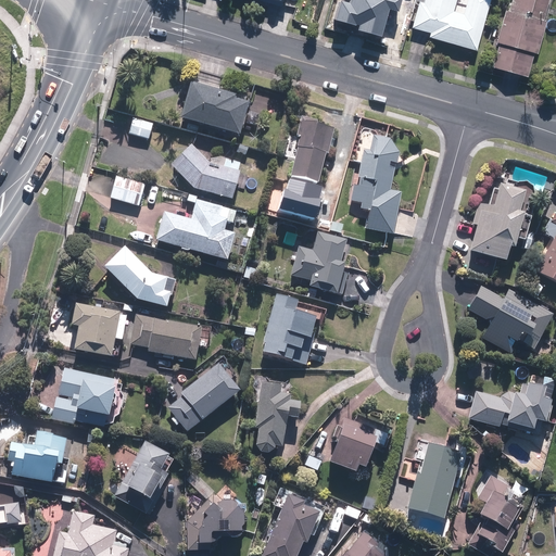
[(357,0),(354,12),(386,21),(391,0),(357,0)]
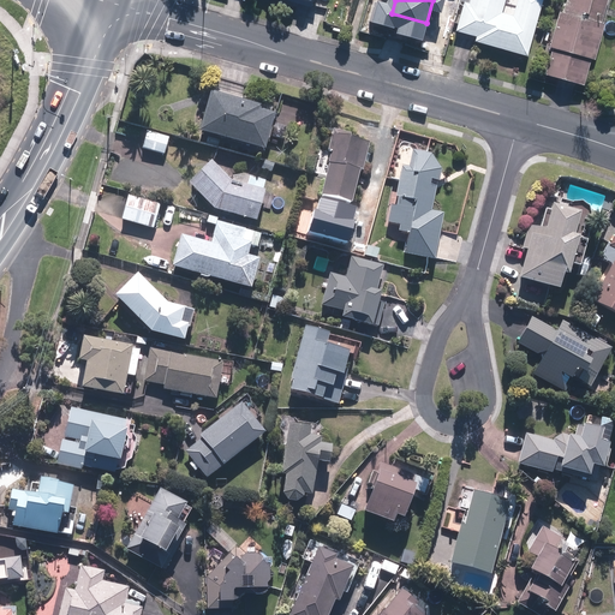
[(478,35),(476,41),(527,55),(543,0),(518,0),(514,16),(503,12),(506,0),(471,0),(471,4),(466,3),(459,30),(478,35)]
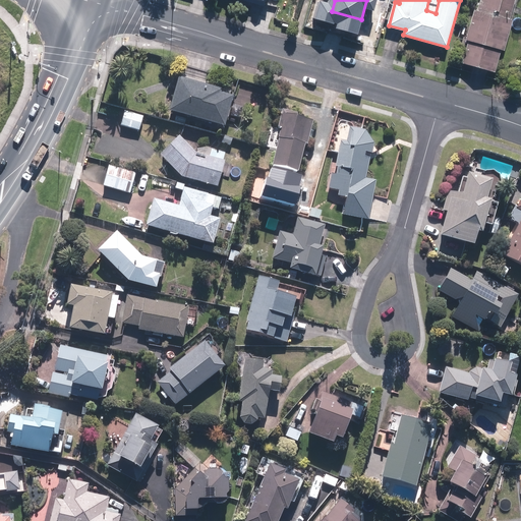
[(463,62),(495,71),(502,49),(504,49),(512,19),(510,19),(515,0),(480,0),(477,11),(475,10),(467,39),(469,39),(463,62)]
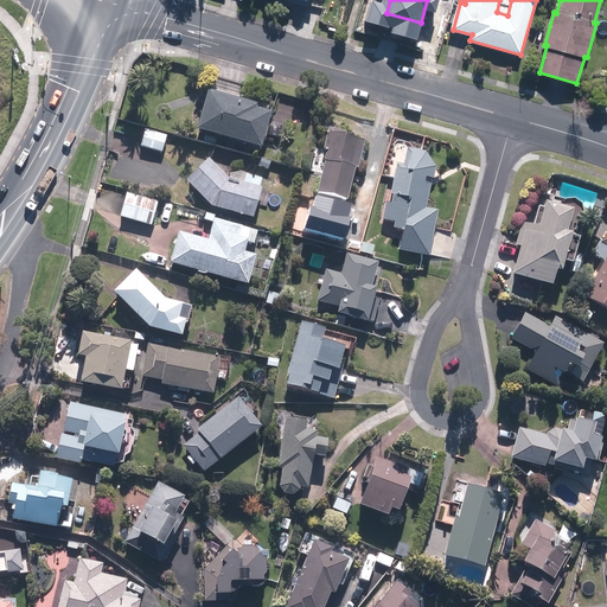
[(210,90),(199,131),(263,148),(274,108),(210,90)]
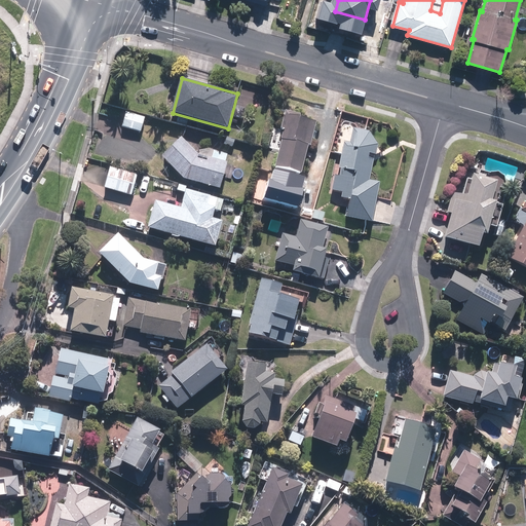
[(125,111),(121,125),(141,132),(146,116),(125,111)]
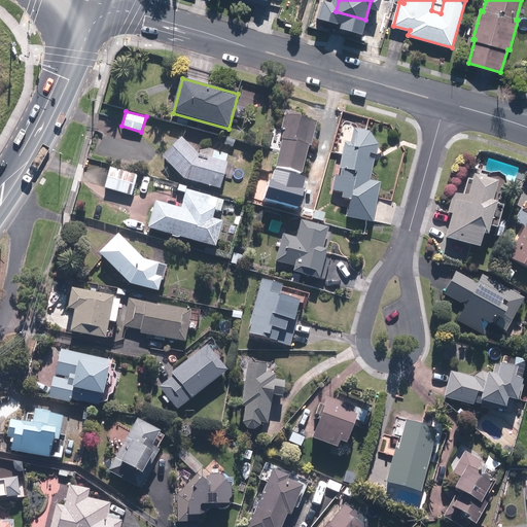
[(288,114),(272,180),(301,187),(317,123),(288,114)]
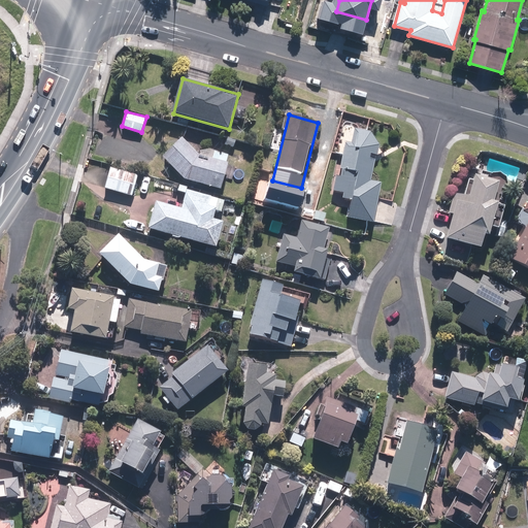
[(352,128),(339,143),(337,155),(342,155),(340,165),(335,165),(331,191),(343,192),(342,199),(350,200),(348,220),(375,223),(381,180),(371,179),(374,155),(381,156),(382,146),(371,131),(352,128)]
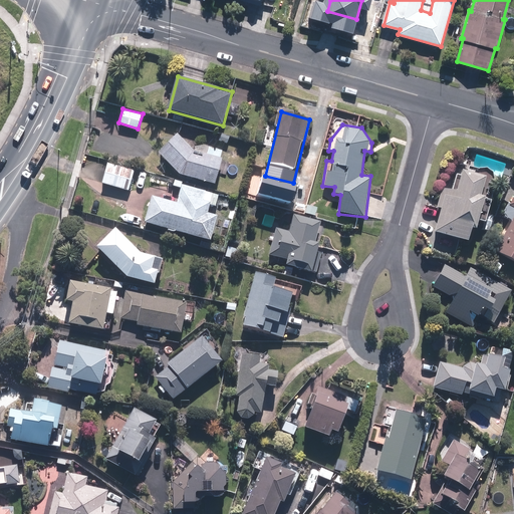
[(226,175),(230,162),(194,153),(179,136),(160,152),(181,175),(216,184),(218,173),(226,175)]
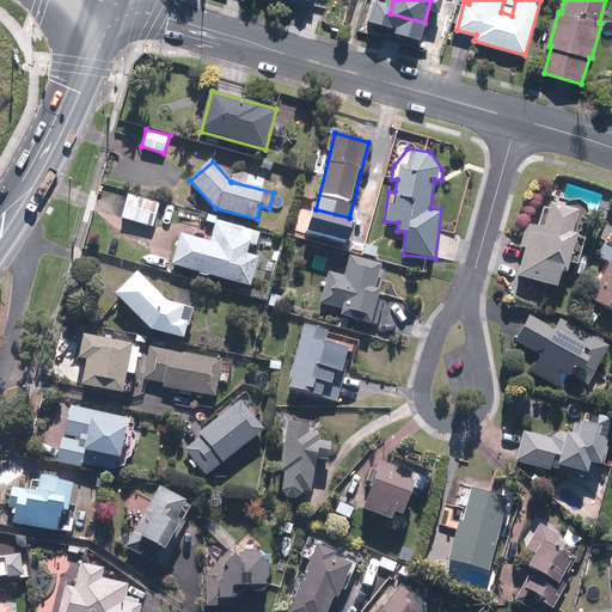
[(128,191),(121,219),(154,228),(160,200),(128,191)]
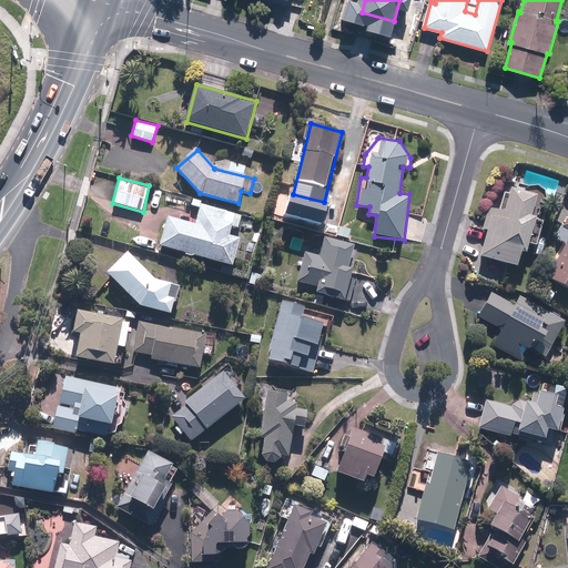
[(487,230),(480,257),(518,266),(521,252),(527,253),(529,244),(537,246),(543,224),(537,223),(544,194),(510,186),(509,191),(503,190),(498,208),(487,205),(482,229),(487,230)]
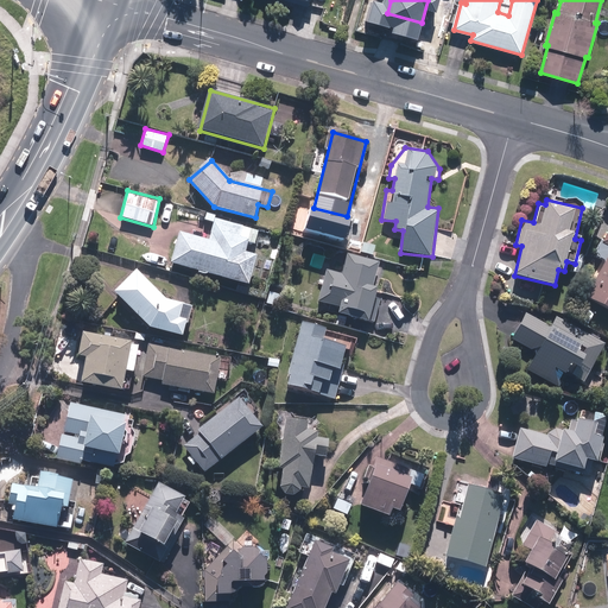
[(179,232),(171,263),(249,284),(258,255),(244,252),(247,239),(241,238),(245,225),(215,217),(209,240),(179,232)]
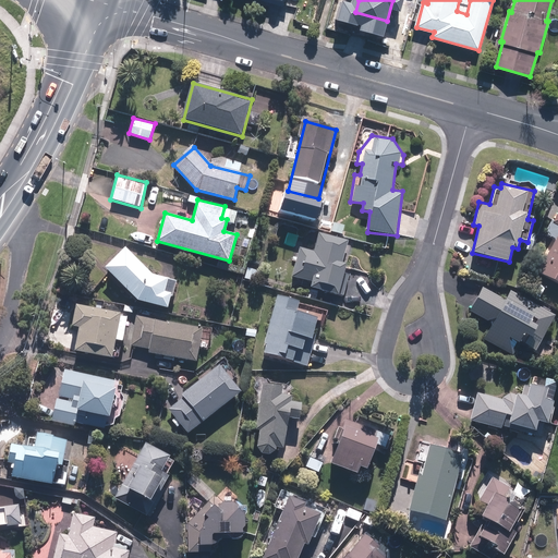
[(557,223),(557,235),(538,271),(557,282),(557,210),(553,221),(557,223)]
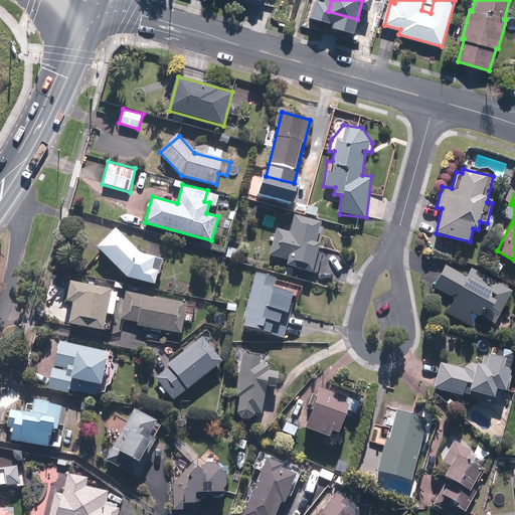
[(310,283),(329,287),(335,281),(344,283),(350,256),(320,250),(325,227),(319,226),(320,221),(294,215),(292,224),(279,221),(277,228),(271,255),(287,260),(285,266),(313,272),(310,283)]
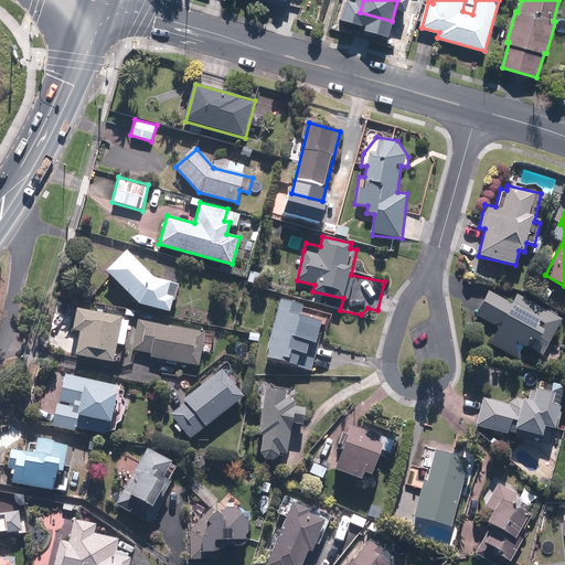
[(106,269),(139,304),(171,311),(174,298),(168,297),(172,281),(155,278),(128,249),(106,269)]
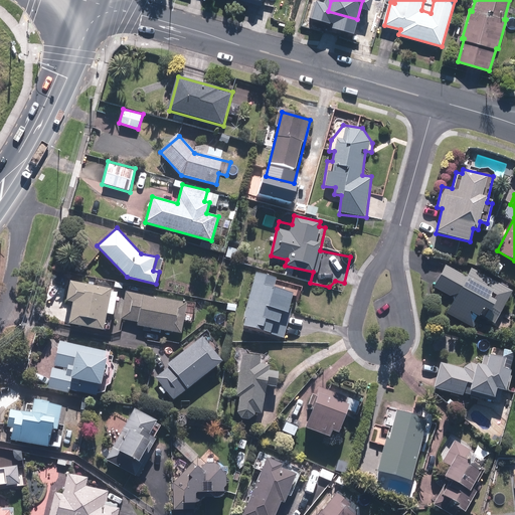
[(447,265),(435,288),(455,298),(446,314),(472,327),(478,315),(495,324),(512,291),(490,280),(487,286),(447,265)]
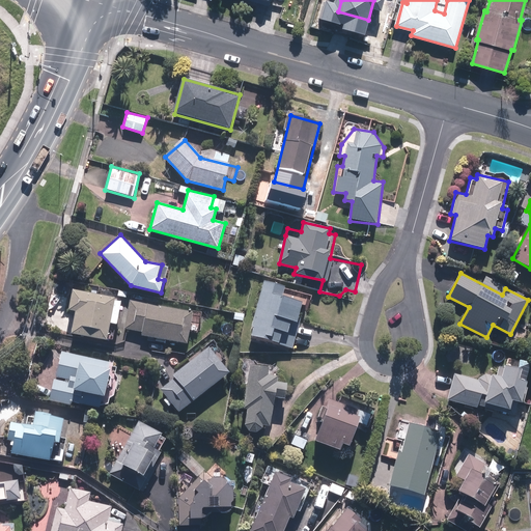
[(264,281),(251,336),(295,347),(307,300),(285,295),(287,287),(264,281)]
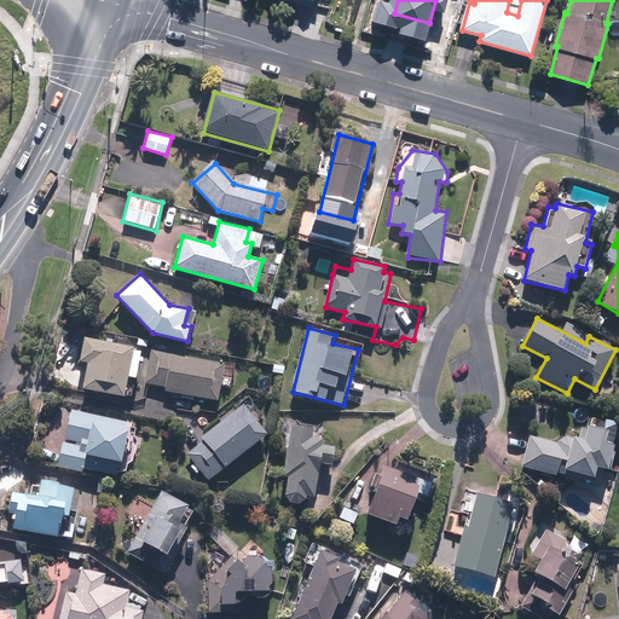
[(136,345),(84,337),(81,362),(88,363),(85,392),(127,398),(129,377),(138,379),(142,351),(136,351),(136,345)]
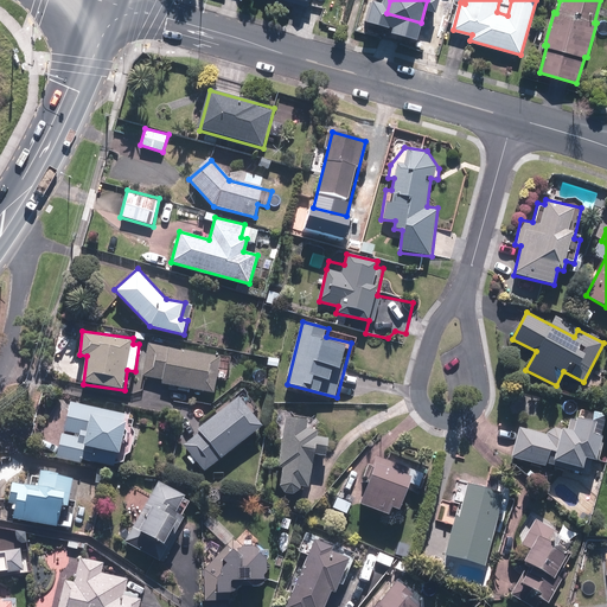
[(140,369),(144,369),(142,377),(163,381),(161,384),(215,394),(217,379),(228,381),(231,357),(148,343),(146,357),(141,356),(140,369)]
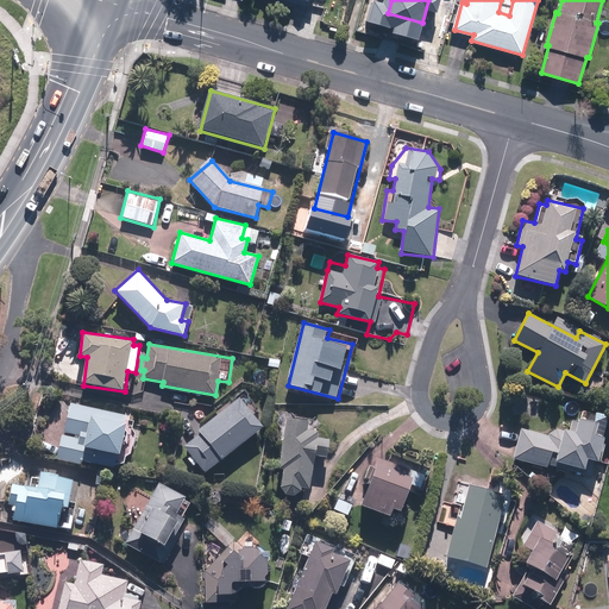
[(183,447),(190,456),(187,459),(194,466),(198,464),(205,473),(262,426),(238,396),(198,429),(200,433),(183,447)]
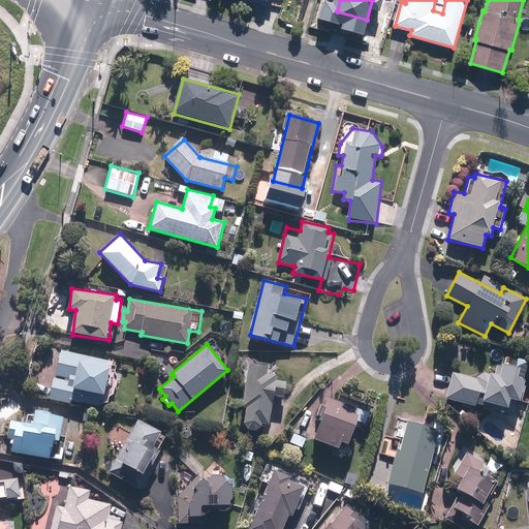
[(114,361),(61,350),(52,401),(71,404),(72,402),(99,407),(101,396),(106,397),(114,361)]
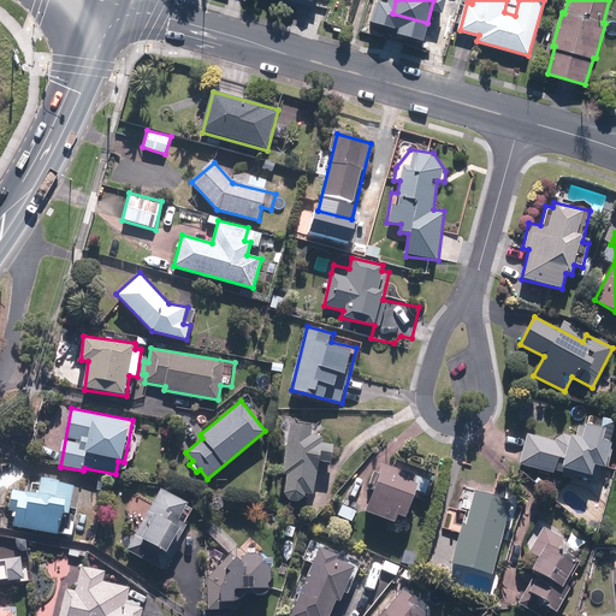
[(527,431),(520,466),(596,481),(599,468),(605,469),(615,419),(586,414),(584,425),(578,424),(575,434),(557,431),(556,437),(527,431)]
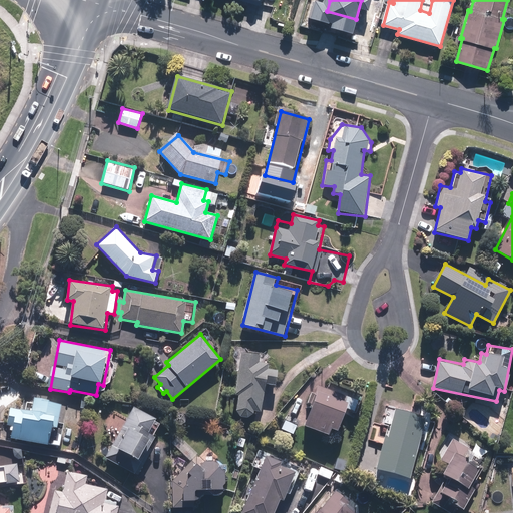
[(267,354),(239,351),(235,395),(238,396),(236,410),(237,410),(237,411),(237,412),(237,413),(238,414),(238,415),(239,416),(240,417),(241,417),(241,418),(242,418),(243,418),(244,418),(245,419),(246,419),(247,418),(248,418),(249,418),(250,417),(251,416),(252,416),(252,415),(253,414),(253,413),(254,412),(254,411),(263,412),(266,384),(277,385),(279,369),(266,368),(267,354)]
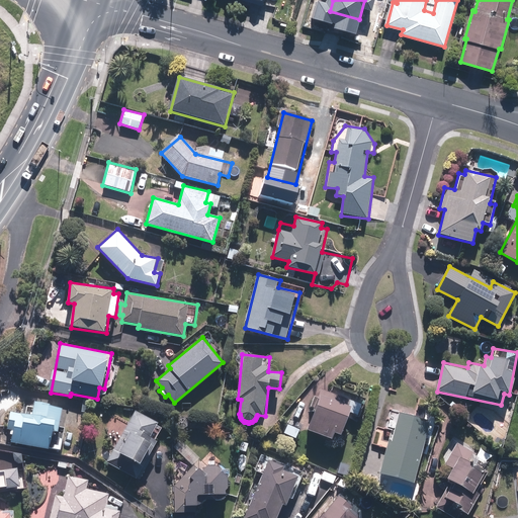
[(316,407),(308,428),(334,438),(336,432),(342,434),(355,401),(322,389),(319,397),(314,395),(310,405),(316,407)]
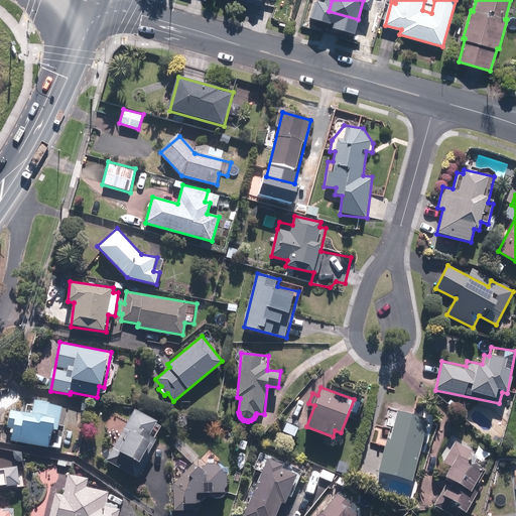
[(11,429),(9,441),(61,448),(66,422),(61,421),(63,407),(40,404),(39,412),(10,408),(7,428),(11,429)]
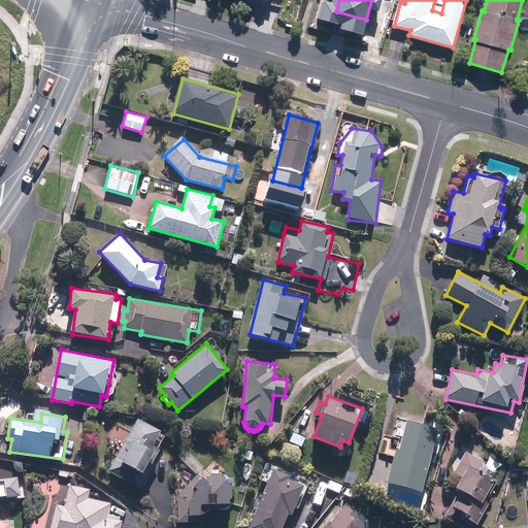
[(398,439),(387,483),(422,492),(439,427),(398,417),(393,437),(398,439)]
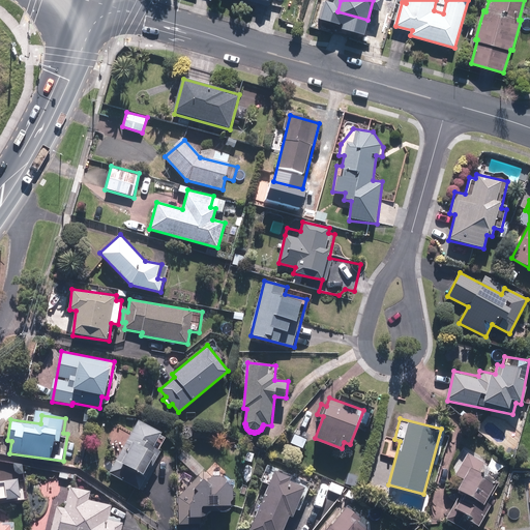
[(138,419),(108,472),(140,491),(163,449),(155,445),(163,434),(138,419)]
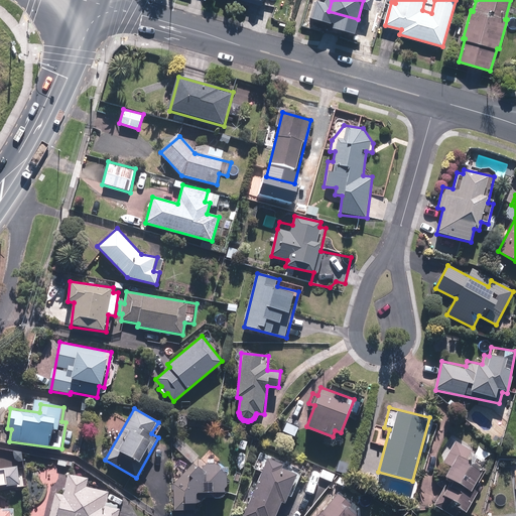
[(456,507),(466,513),(480,488),(476,486),(486,468),(482,466),(490,453),(478,446),(476,452),(452,438),(439,461),(449,467),(443,477),(449,480),(441,495),(457,504),(456,507)]
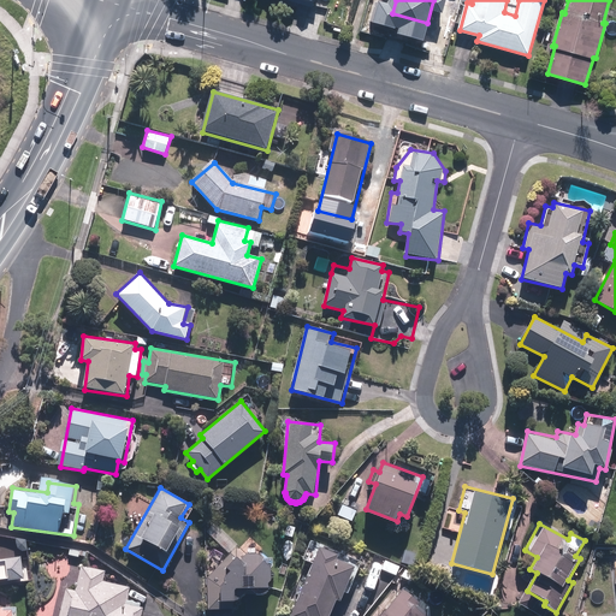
[(207,539),(206,582),(205,610),(235,611),(236,587),(268,588),(270,569),(268,568),(268,567),(267,566),(266,563),(265,562),(264,562),(262,561),(261,560),(260,558),(259,557),(258,557),(256,556),(254,556),(253,555),(252,555),(249,555),(248,555),(247,555),(244,555),(243,555),(243,540),(207,539)]
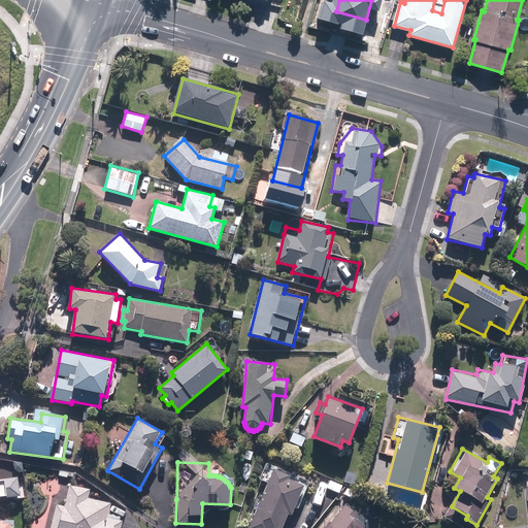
[(273,468),(246,527),(284,527),(290,515),(292,516),(306,483),(273,468)]
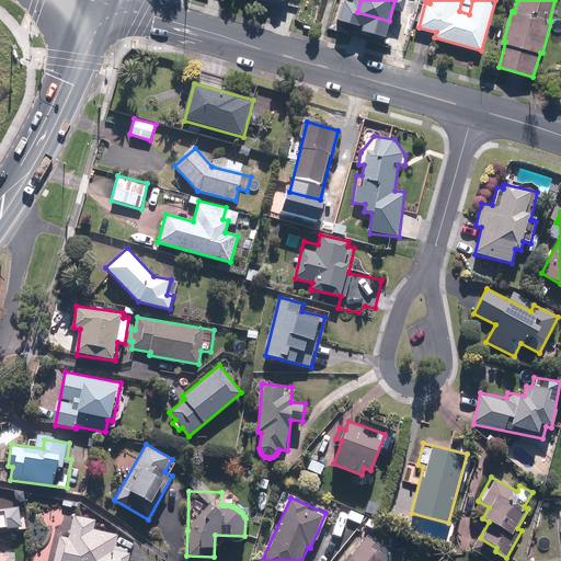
[(0,529),(20,529),(20,507),(0,507),(0,529)]
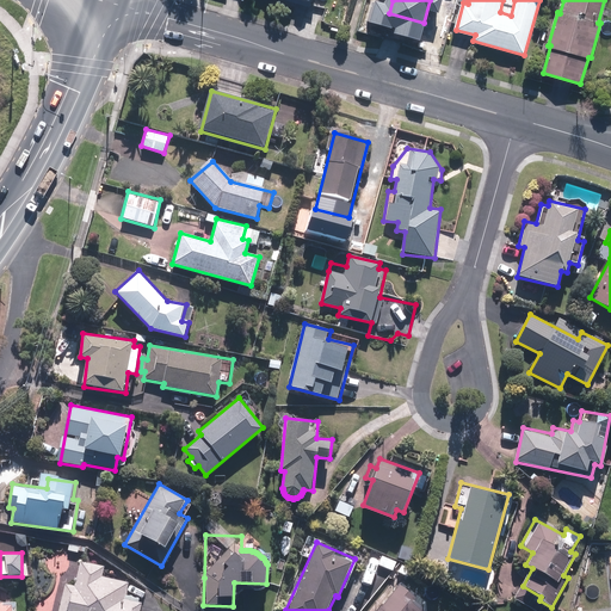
[(66,584),(59,610),(140,610),(142,603),(125,599),(130,582),(104,576),(106,567),(81,562),(76,586),(66,584)]
